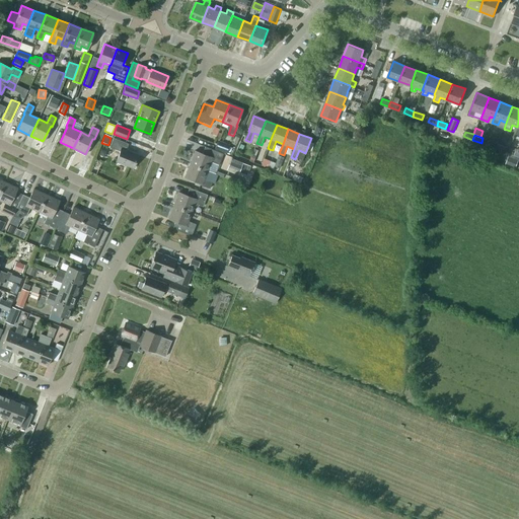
[(457,136),(454,143),(468,149),(471,142),(457,136)]
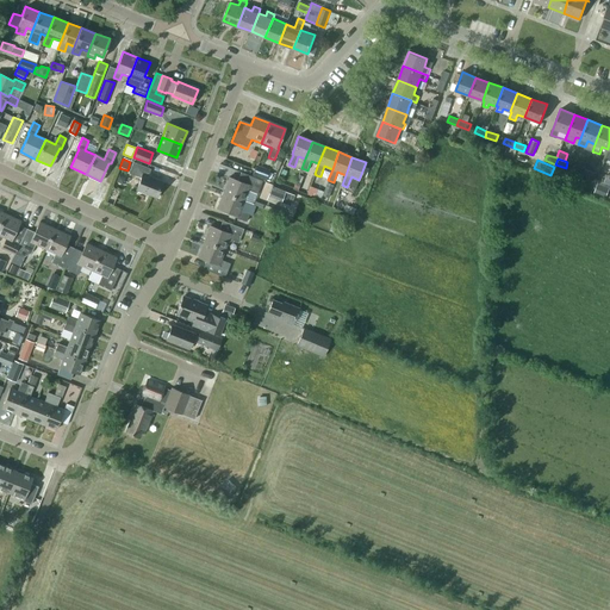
[(134,161),(129,172),(142,176),(137,188),(157,197),(163,181),(148,176),(151,168),(134,161)]
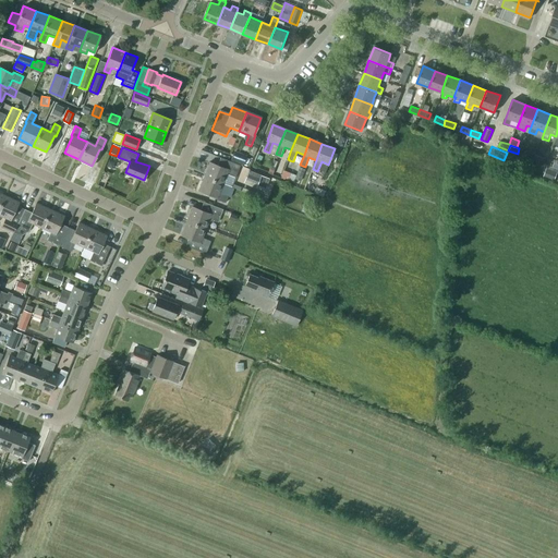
[(243,167),(247,155),(234,150),(230,161),(243,167)]
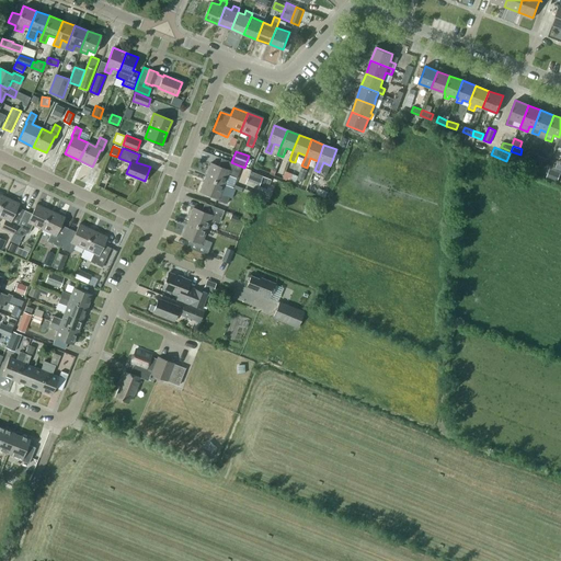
[(526,157),(537,161),(538,156),(528,152),(526,157)]
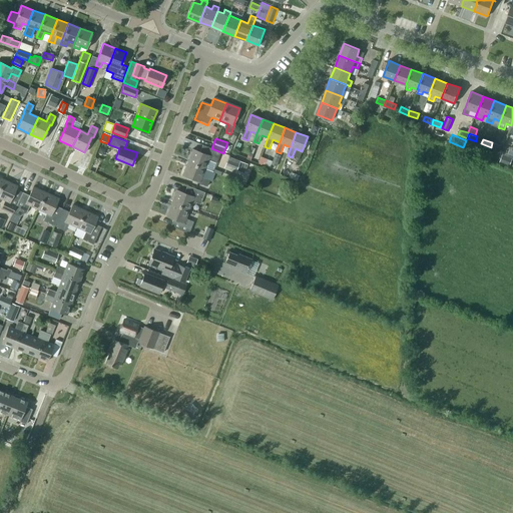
[(463,148),(474,152),(475,152),(477,145),(466,140),(463,147),(463,148)]
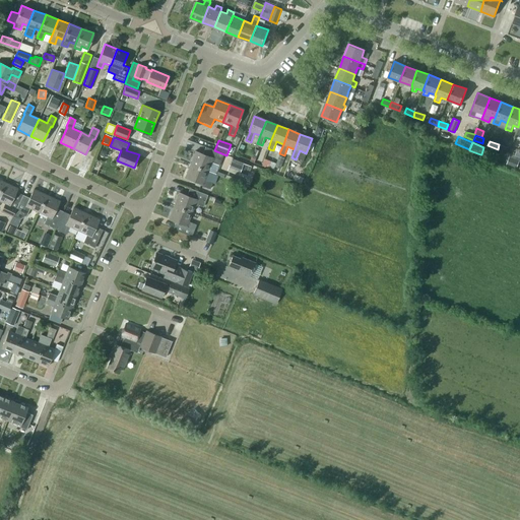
[(483,155),(483,156),(494,159),(498,149),(488,145),(483,155)]
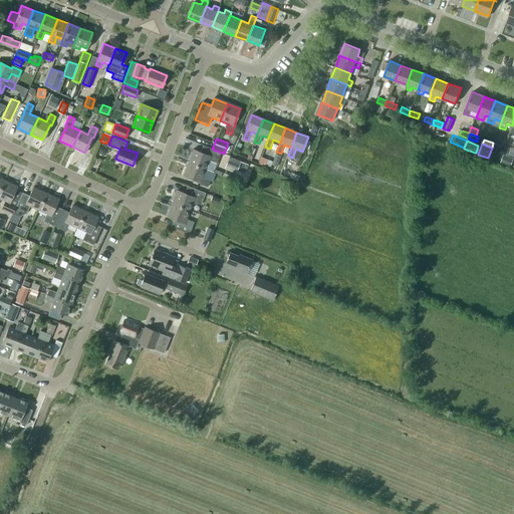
[(193,150),(187,163),(205,170),(208,161),(216,164),(219,158),(221,153),(212,150),(203,146),(201,153),(193,150)]
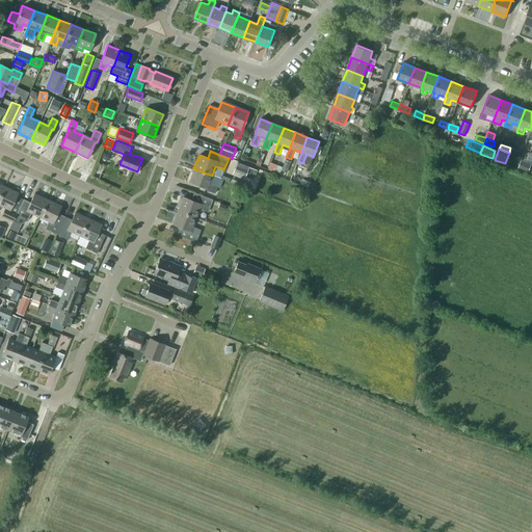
[(287,173),(291,161),(286,158),(281,169),(287,173)]
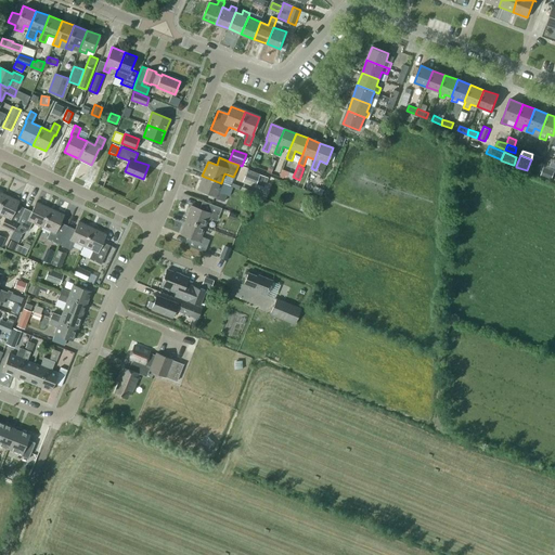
[(260,175),(257,173),(257,172),(247,169),(243,182),(255,186),(260,175)]
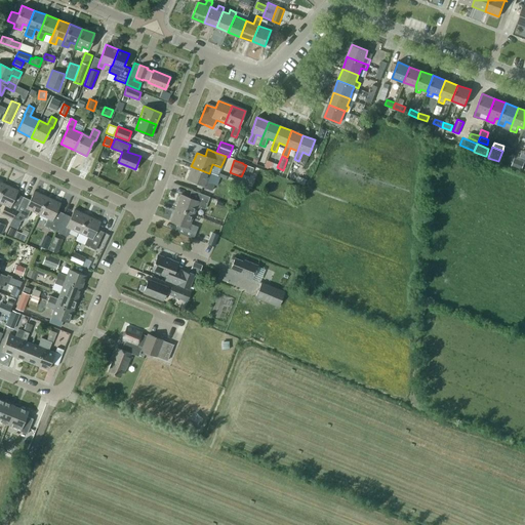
[(186,179),(202,186),(202,187),(211,191),(213,185),(205,182),(209,173),(191,166),(186,179)]
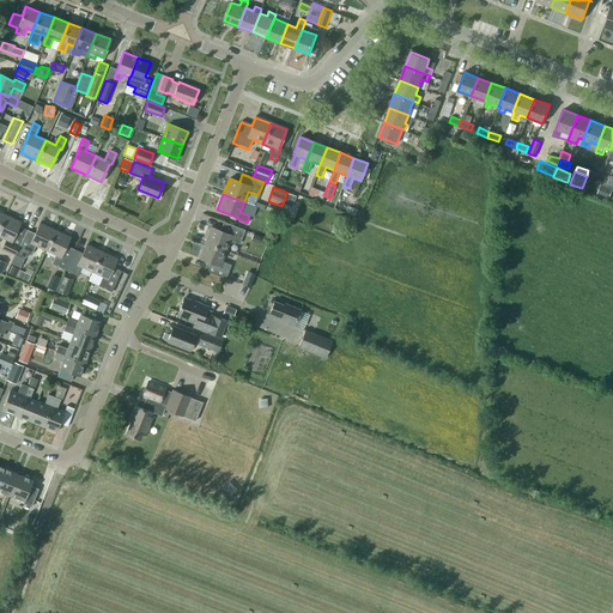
[(20,222),(6,214),(0,225),(0,236),(6,240),(1,248),(14,254),(22,240),(13,236),(20,222)]
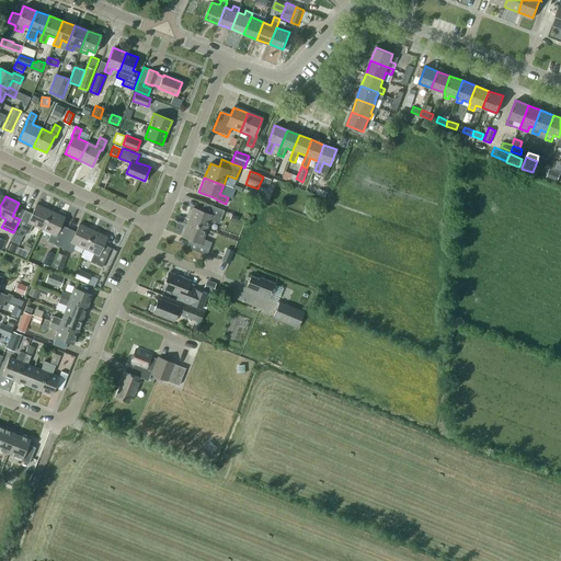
[(192,208),(186,222),(206,229),(209,220),(218,224),(224,210),(204,203),(201,212),(192,208)]
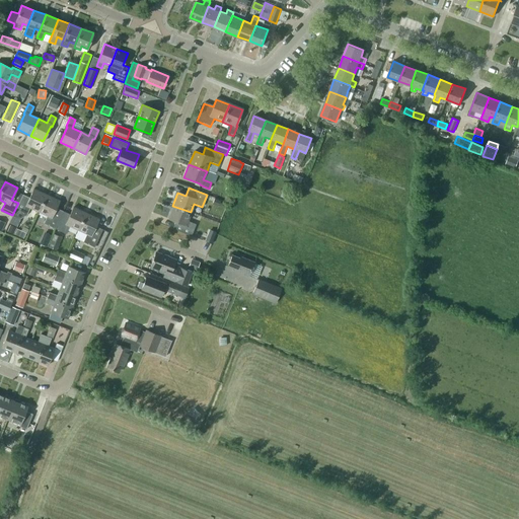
[(30,207),(39,211),(47,195),(33,189),(29,198),(22,195),(13,215),(20,219),(22,214),(26,215),(30,207)]
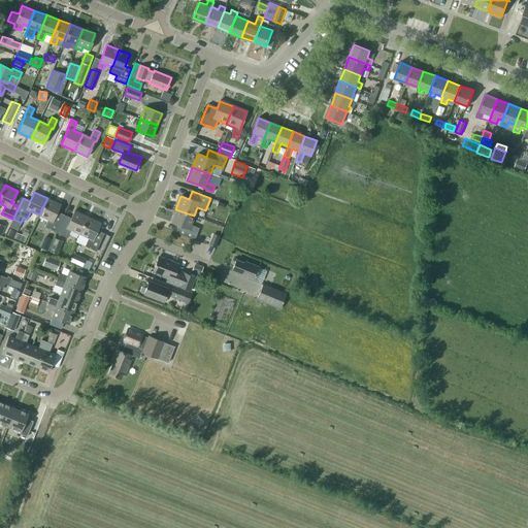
[(60,204),(47,198),(39,215),(47,219),(44,227),(56,232),(64,215),(57,211),(60,204)]
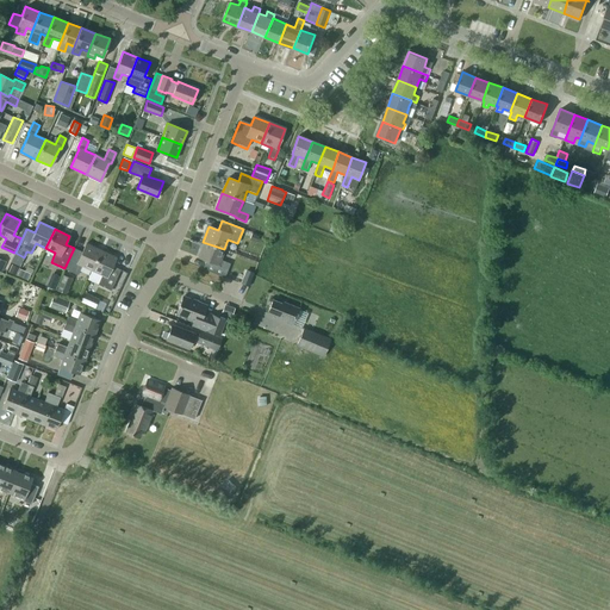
[(229,263),(219,260),(224,249),(203,242),(197,257),(206,261),(203,269),(224,278),(229,263)]
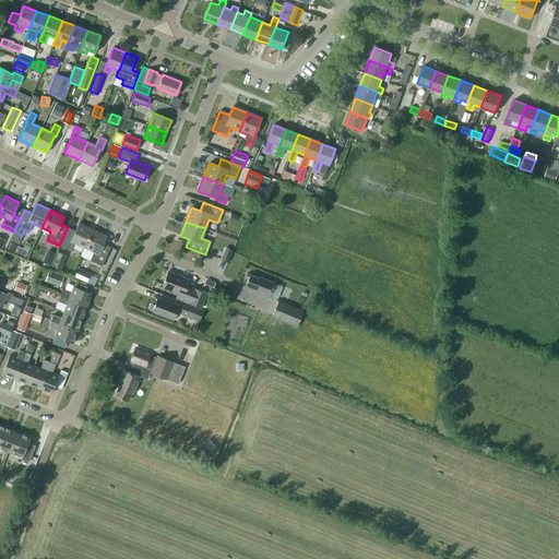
[(84,247),(93,229),(80,223),(75,232),(68,227),(59,246),(71,251),(75,244),(84,247)]
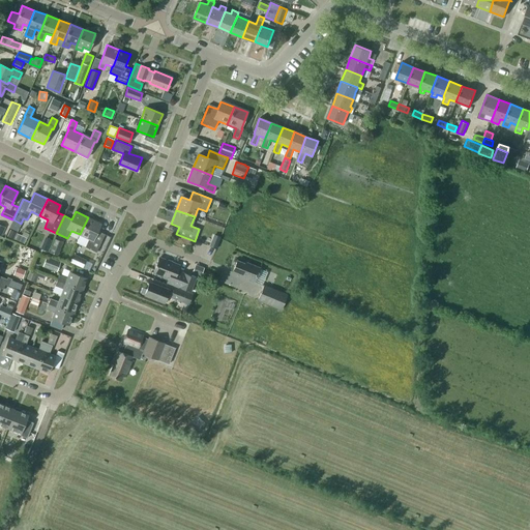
[(96,252),(105,234),(97,231),(101,223),(88,217),(80,234),(89,238),(85,246),(96,252)]
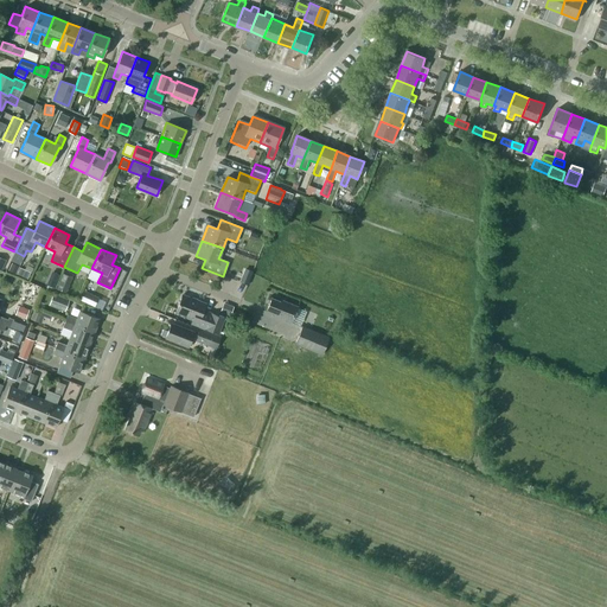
[(12,262),(7,272),(13,274),(18,266),(12,262)]
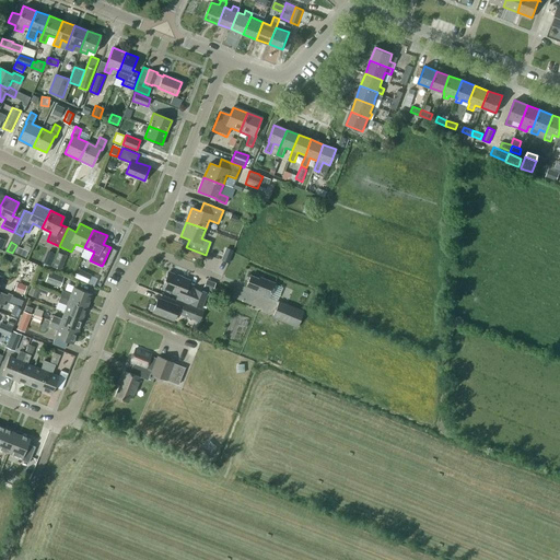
[(225,246),(221,259),(229,263),(233,249),(225,246)]
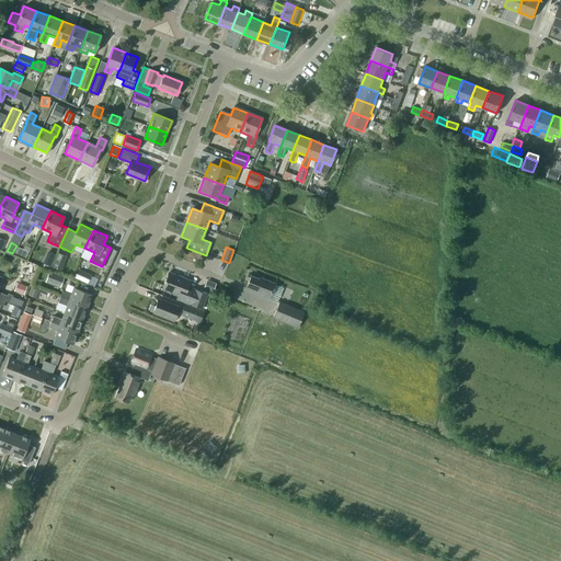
[(48,250),(43,263),(49,265),(55,253),(48,250)]
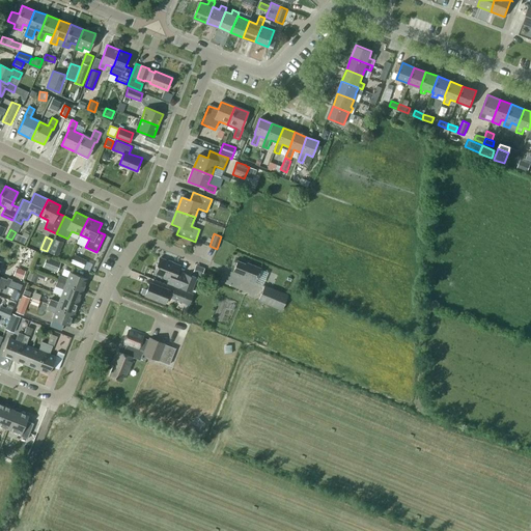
[(53,244),(50,252),(55,255),(58,247),(53,244)]
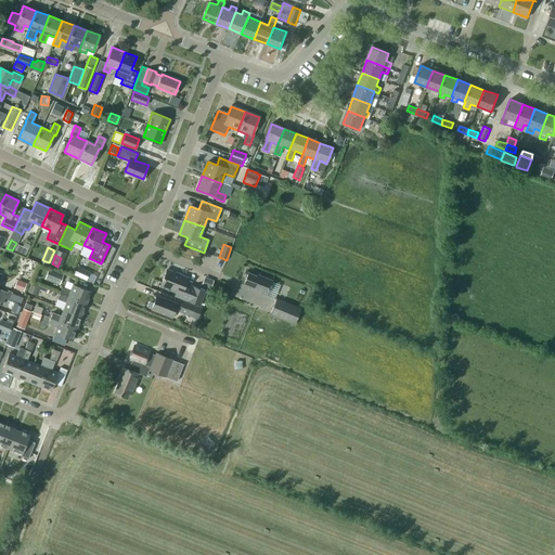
[(76,267),(73,274),(87,281),(90,273),(76,267)]
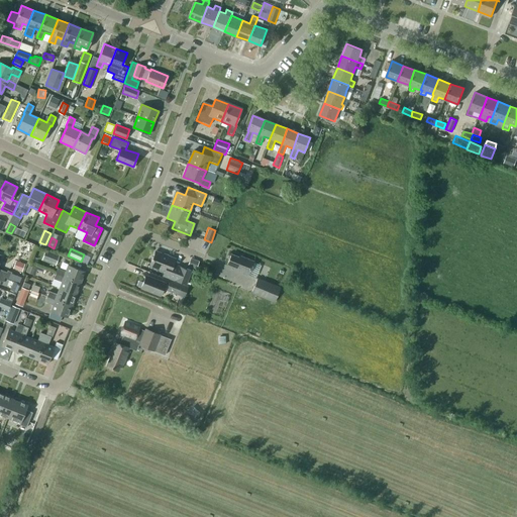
[(60,254),(45,249),(41,260),(56,265),(60,254)]
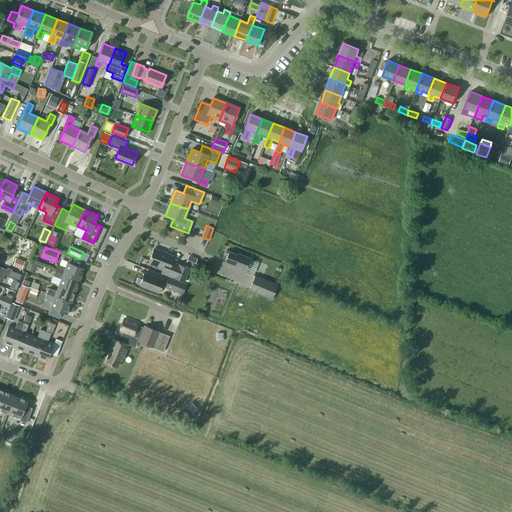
[(172,261),(174,256),(154,248),(149,263),(163,268),(162,272),(185,281),(190,268),(172,261)]
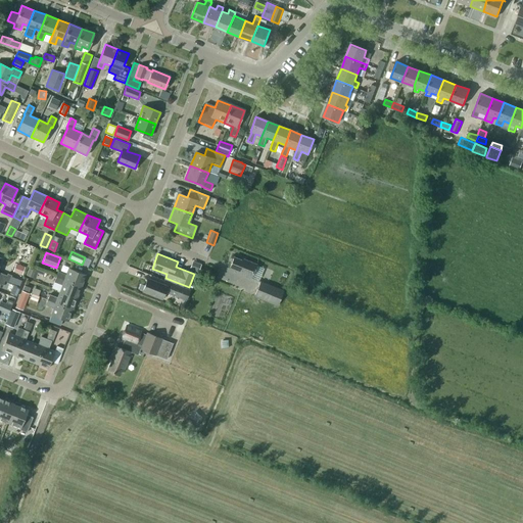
[(251,278),(257,265),(243,258),(242,259),(235,256),(231,267),(238,271),(237,272),(251,278)]
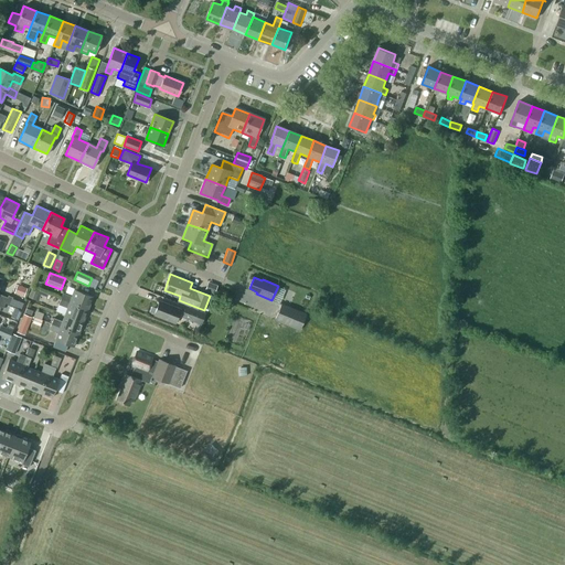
[(0,301),(6,304),(6,302),(10,305),(13,297),(9,295),(8,297),(0,294),(0,285),(2,279),(0,278),(0,301)]
